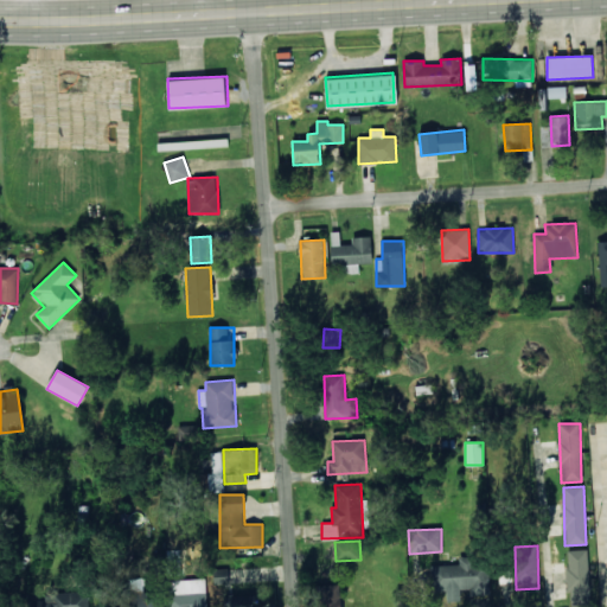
[(568,606),(588,606),(590,606),(588,550),(567,550),(568,606)]
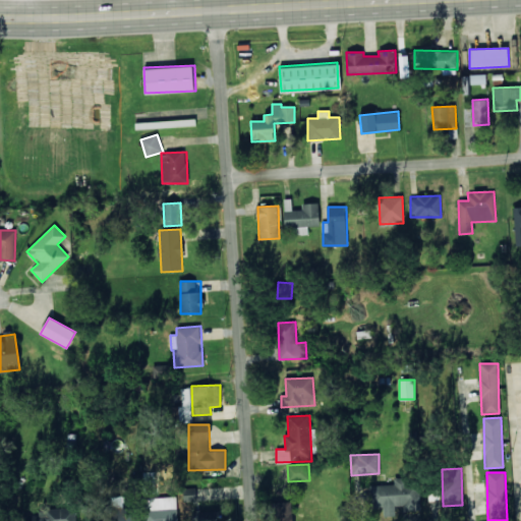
[(370,485),(370,508),(384,507),(384,517),(402,516),(402,511),(419,510),(418,484),(407,484),(407,477),(394,478),(394,484),(370,485)]
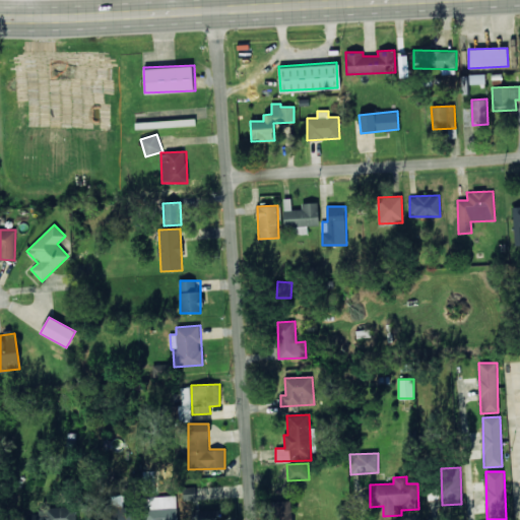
[(291,519),(291,501),(274,502),(274,519),(291,519)]
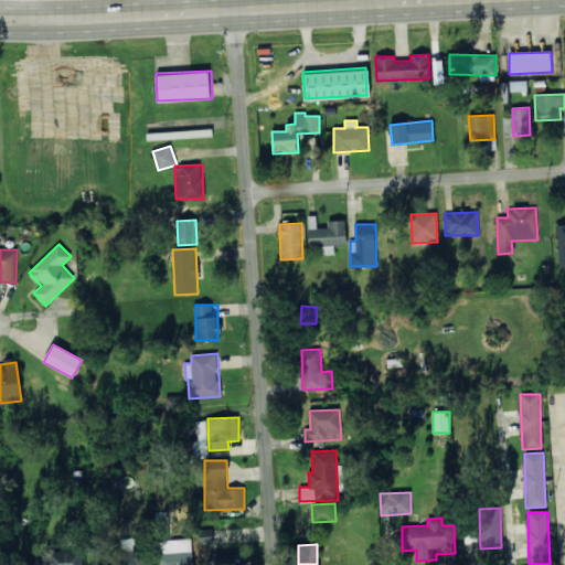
[(216,554),(215,564),(246,564),(247,556),(237,556),(237,547),(226,547),(226,554),(216,554)]
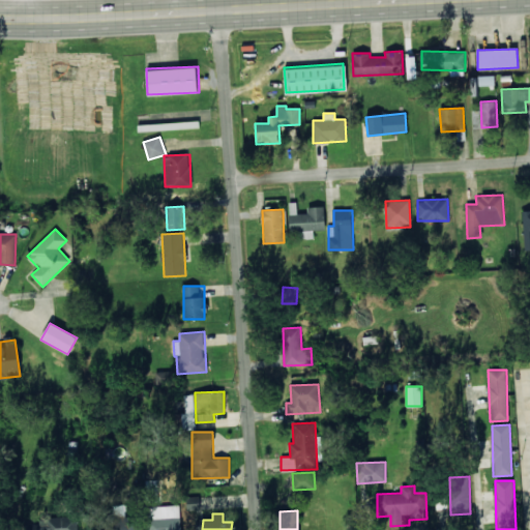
[(46,529),(77,529),(77,517),(46,518),(46,529)]
